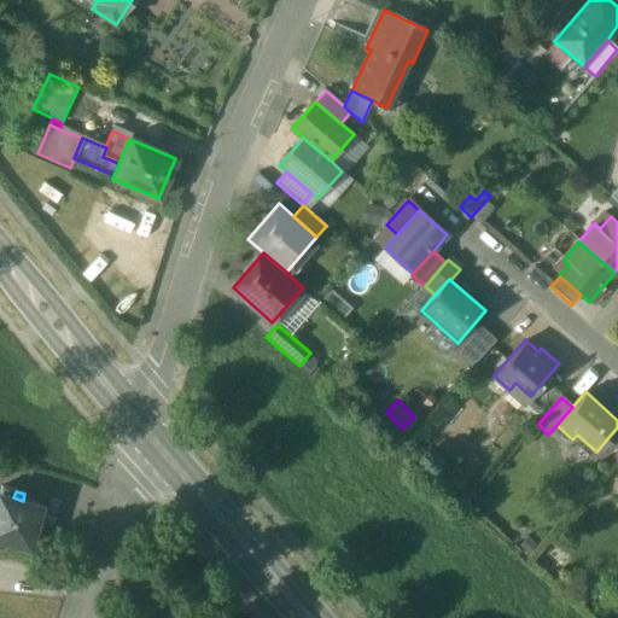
[(13,497),(0,494),(0,538),(30,547),(41,506),(23,501),(13,497)]
